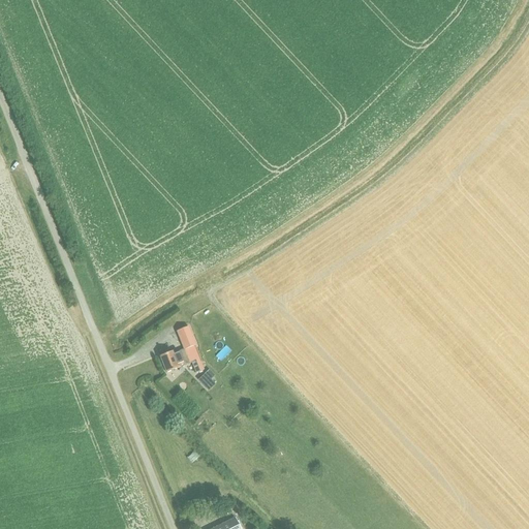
[(200,372),(190,348),(195,346),(188,328),(177,332),(184,350),(179,352),(173,354),(172,352),(159,358),(165,374),(191,364),(195,374),(200,372)]
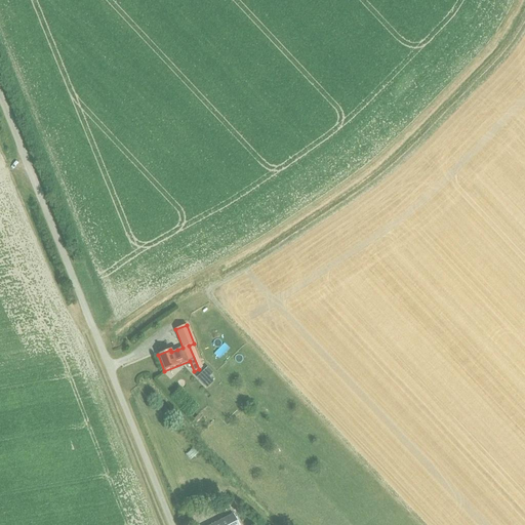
[(221,364),(233,352),(226,346),(214,357),(221,364)]
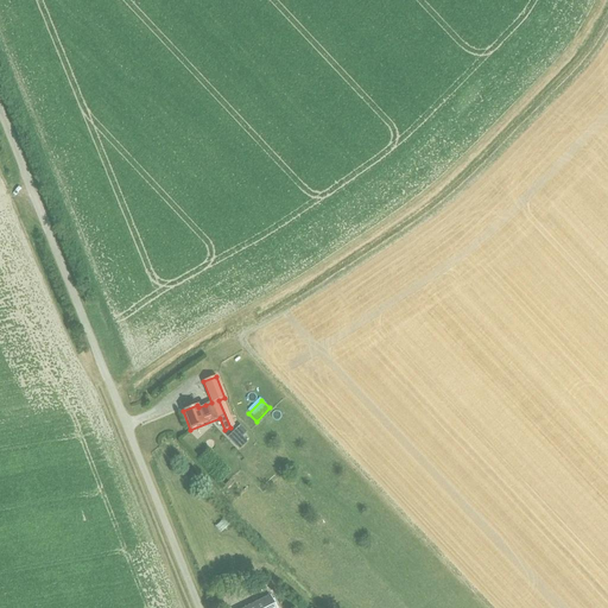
[(252,441),(240,425),(228,434),(240,449),(252,441)]
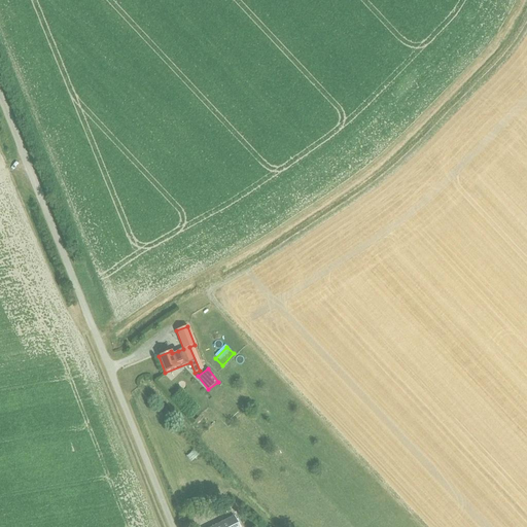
[(192,461),(199,454),(194,450),(187,456),(192,461)]
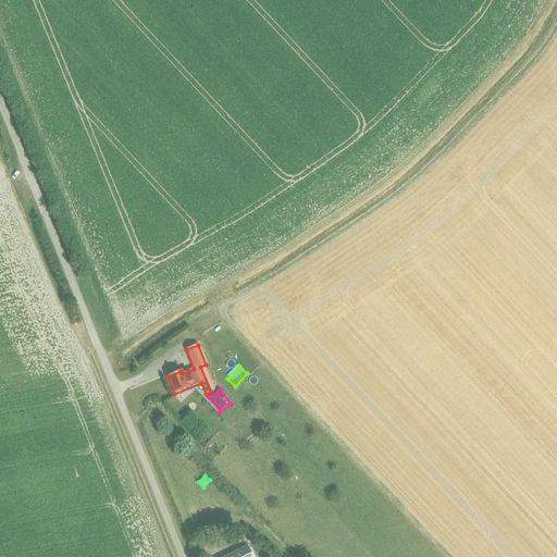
[(252,556),(248,545),(222,556),(252,556)]
